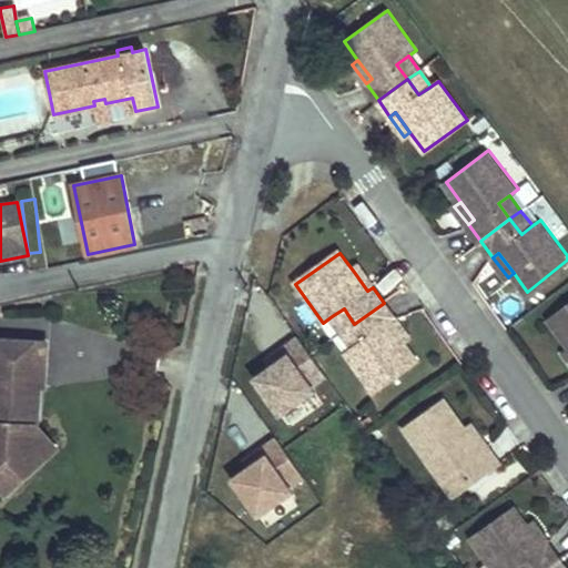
[(373,287),(359,269),(354,272),(367,291),(373,287)]
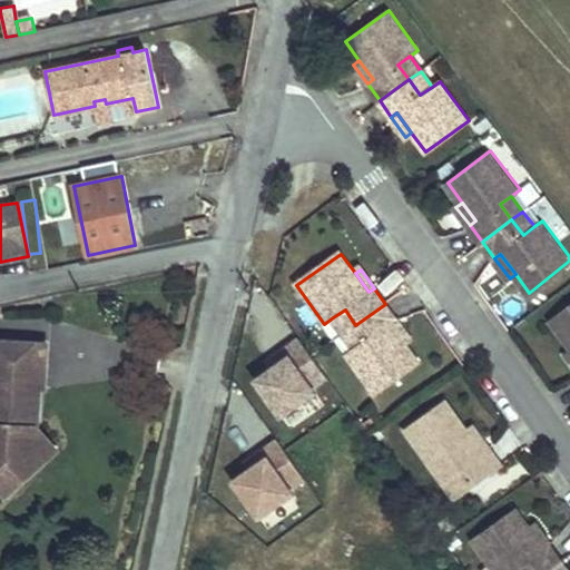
[(346,354),(373,392),(418,362),(405,344),(391,325),(396,321),(385,304),(355,325),(366,341),(355,349),(346,354)]
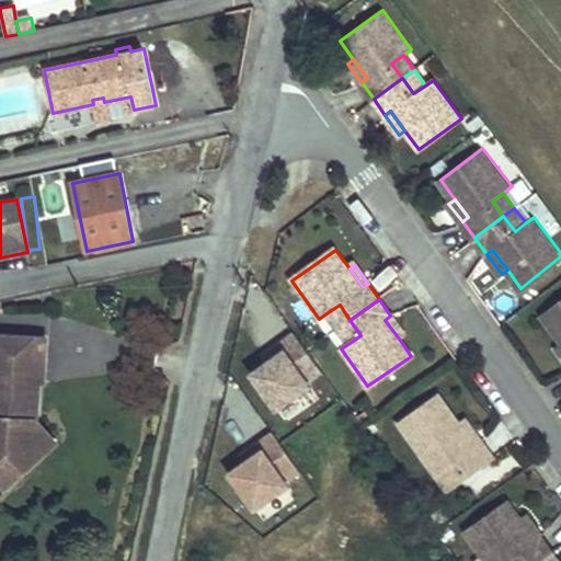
[(560,300),(542,315),(560,339),(560,300)]
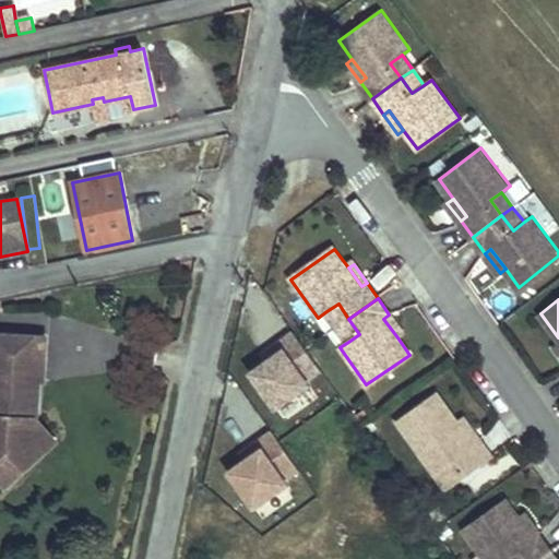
[(348,319),(339,304),(326,311),(337,326),(348,319)]
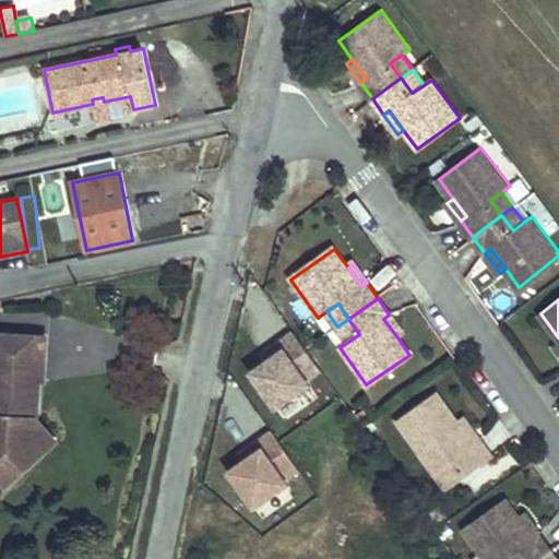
[(403,334),(389,314),(383,319),(397,337),(403,334)]
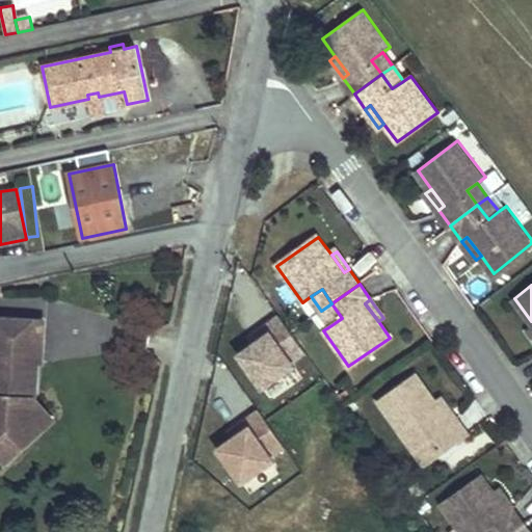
[(342,318),(331,303),(321,311),(331,325),(342,318)]
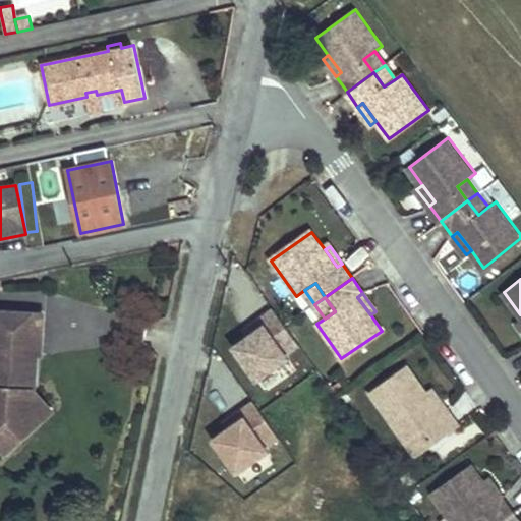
[(233,347),(257,381),(288,358),(285,355),(298,345),(273,309),(259,320),(264,326),(233,347)]
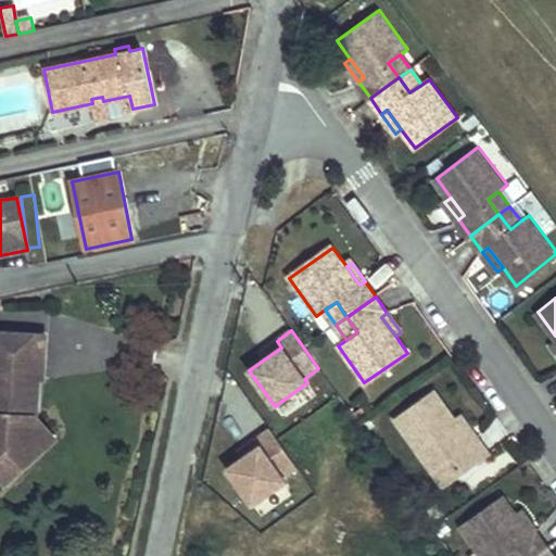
[(0,456),(8,450),(13,457),(26,446),(33,454),(46,443),(32,426),(32,417),(36,413),(38,378),(42,378),(46,336),(0,332),(0,456)]
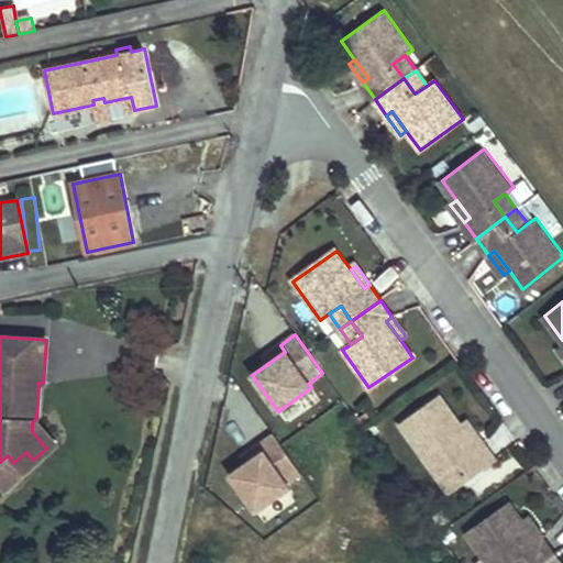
[(267,364),(285,352),(280,345),(263,357),(267,364)]
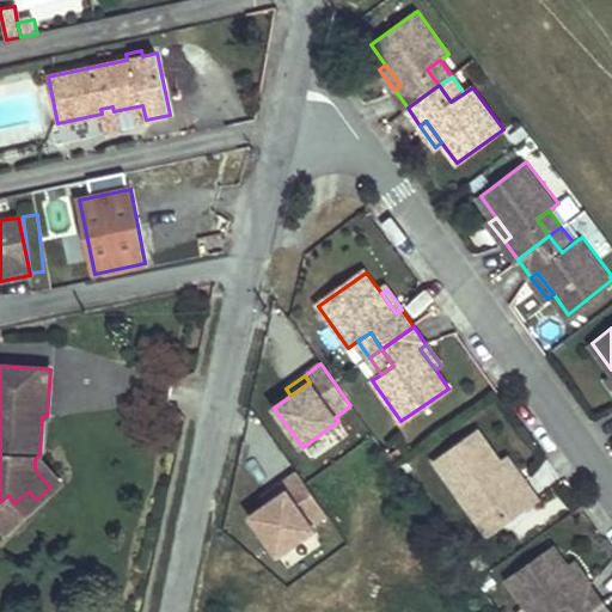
[(508,524),(540,500),(526,481),(519,487),(501,460),(479,432),(435,463),(477,520),(495,507),(508,524)]
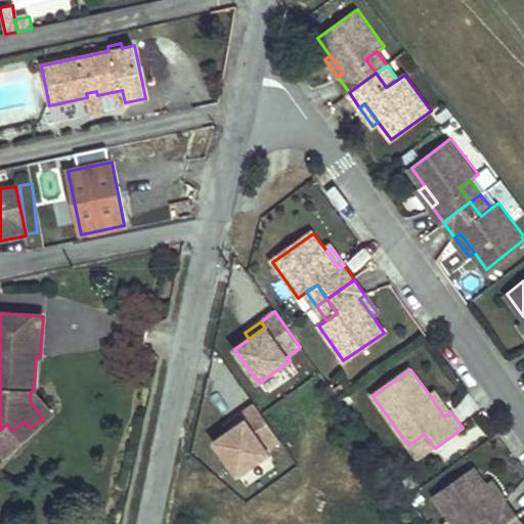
[(0,447),(5,454),(53,411),(34,389),(30,393),(30,401),(43,418),(31,428),(25,421),(12,431),(7,424),(0,430),(0,447)]
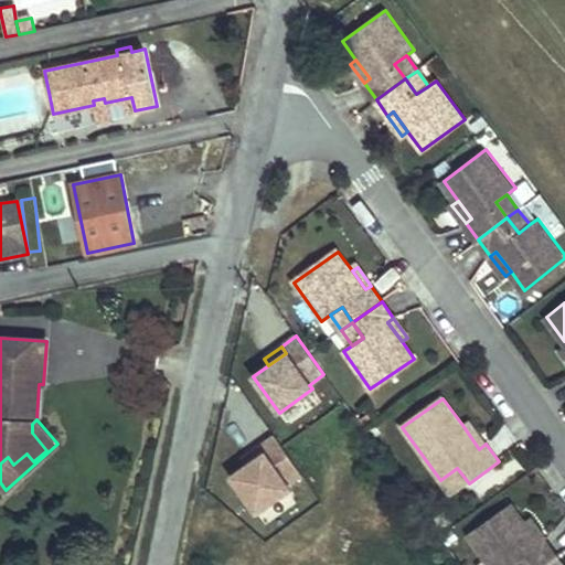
[(486,444),(469,420),(462,425),(479,449),(486,444)]
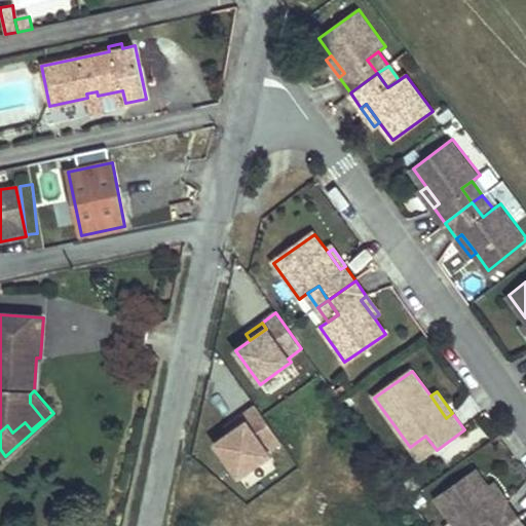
[(229,434),(215,444),(239,478),(270,455),(268,452),(282,442),(256,406),(241,416),(246,422),(229,434)]
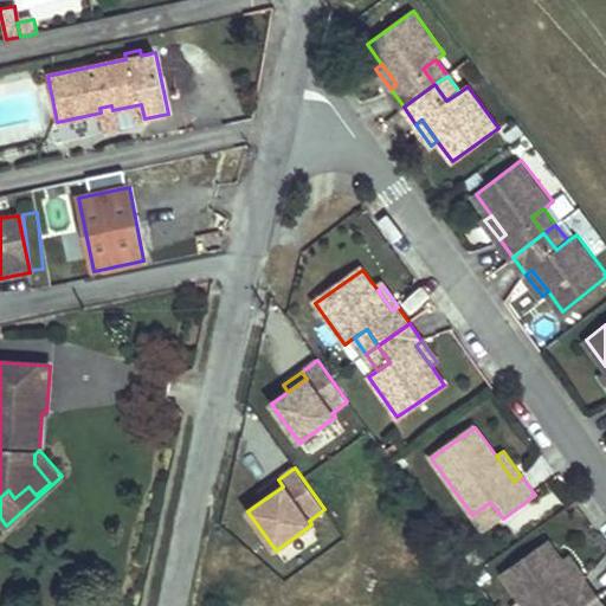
[(264,500),(283,487),(278,479),(259,492),(264,500)]
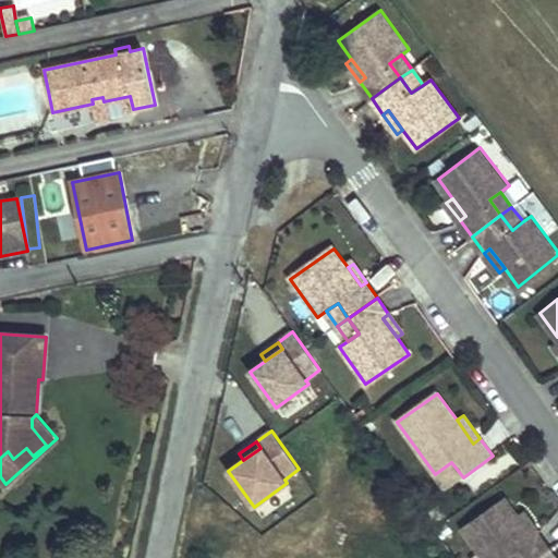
[(435,474),(446,489),(463,477),(451,462),(435,474)]
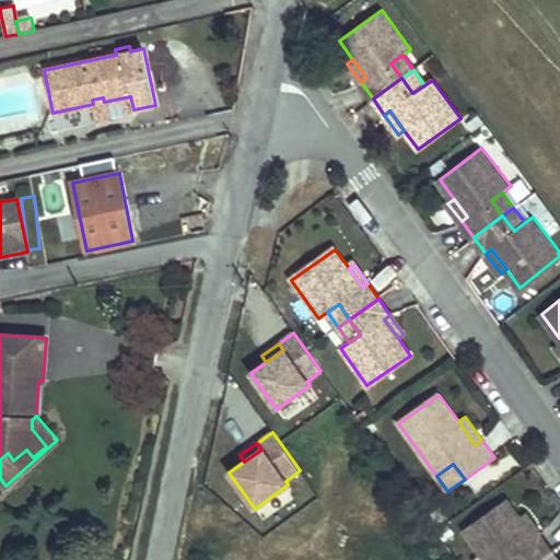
[(521,515),(506,496),(459,529),(481,559),(502,559),(506,557),(508,559),(533,559),(551,547),(540,531),(535,535),(521,515)]
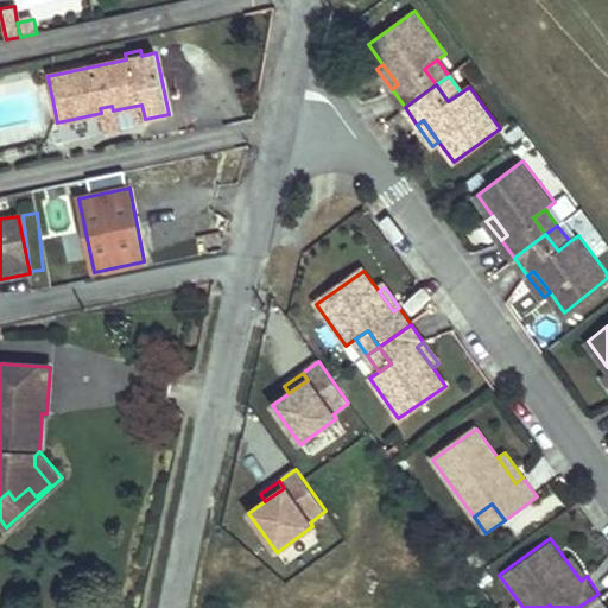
[(581,581),(587,576),(571,556),(565,559),(581,581)]
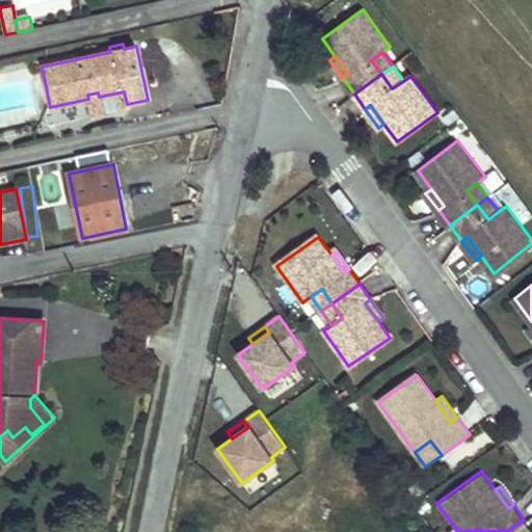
[(531,531),(531,530),(524,520),(506,531),(531,531)]
